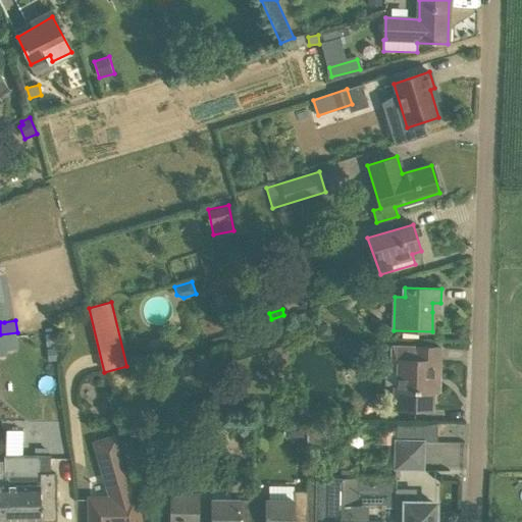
[(331,335),(331,329),(327,324),(320,324),(320,335),(331,335)]
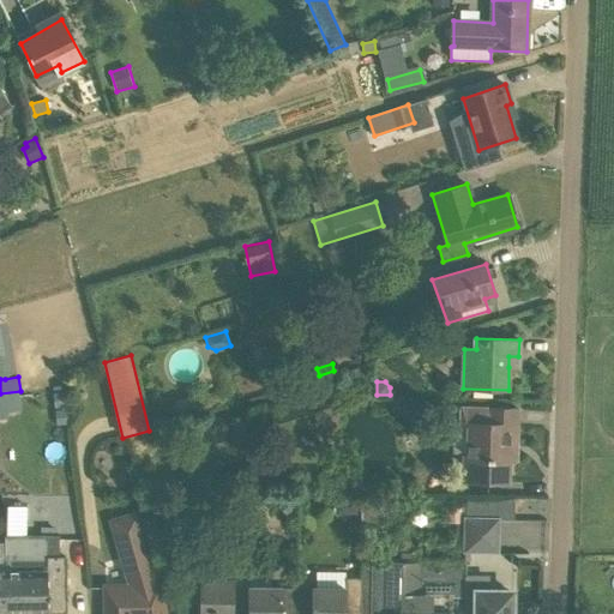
[(55,393),(55,407),(67,407),(66,393),(55,393)]
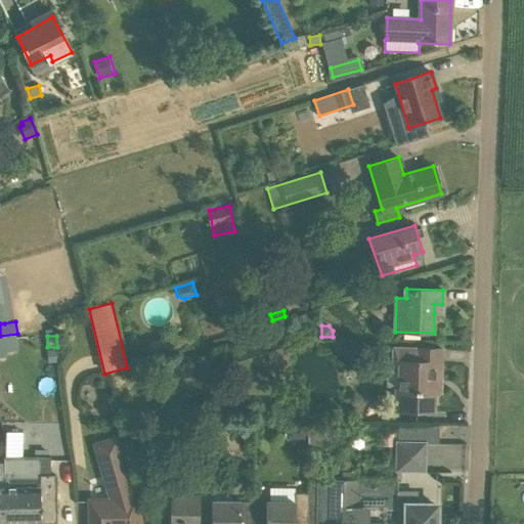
[(441,349),(396,349),(396,363),(403,363),(402,386),(401,411),(433,411),(434,380),(440,380),(441,349)]
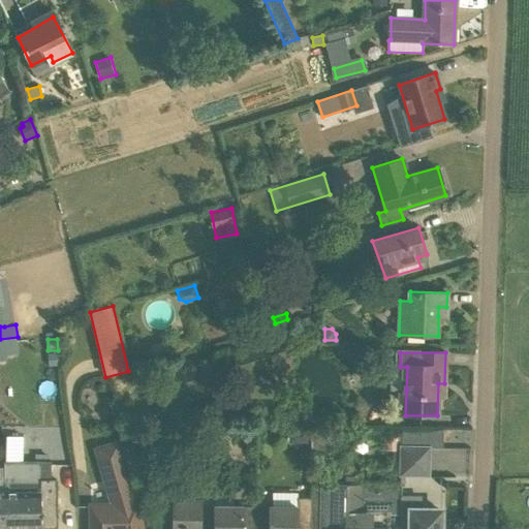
[(57,353),(48,354),(49,368),(59,367),(57,353)]
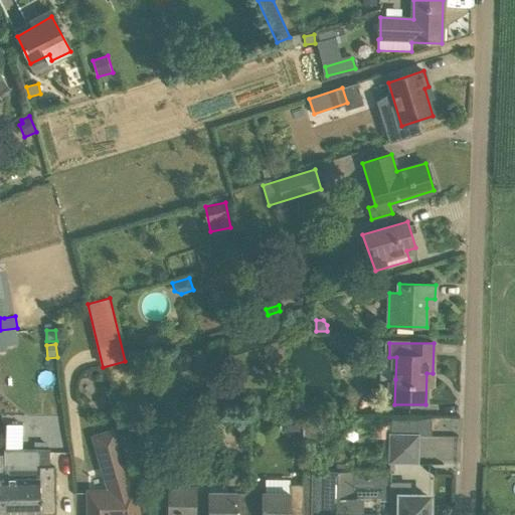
[(252,366),(255,380),(270,377),(267,364),(252,366)]
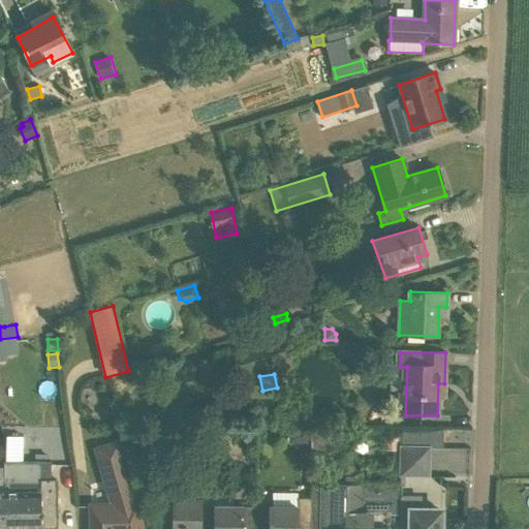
[(139,427),(129,436),(138,446),(149,437),(139,427)]
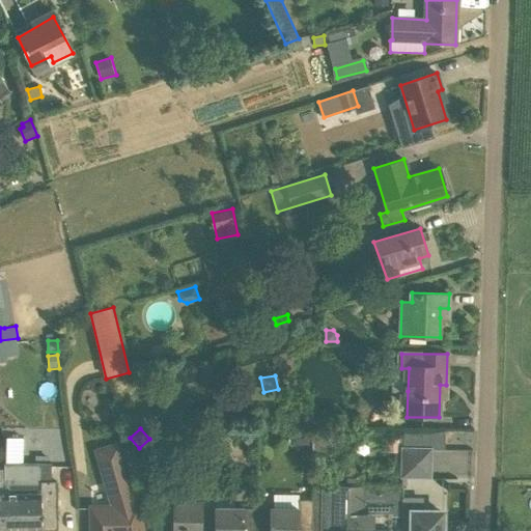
[(242,439),(248,445),(256,437),(250,430),(242,439)]
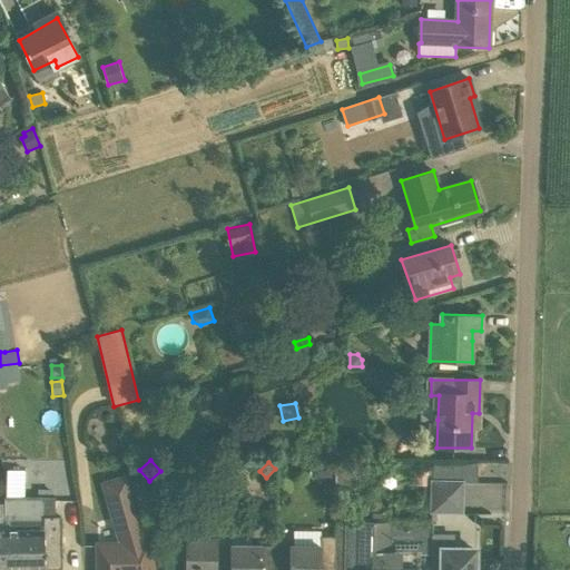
[(334,465),(313,464),(313,479),(334,479),(334,465)]
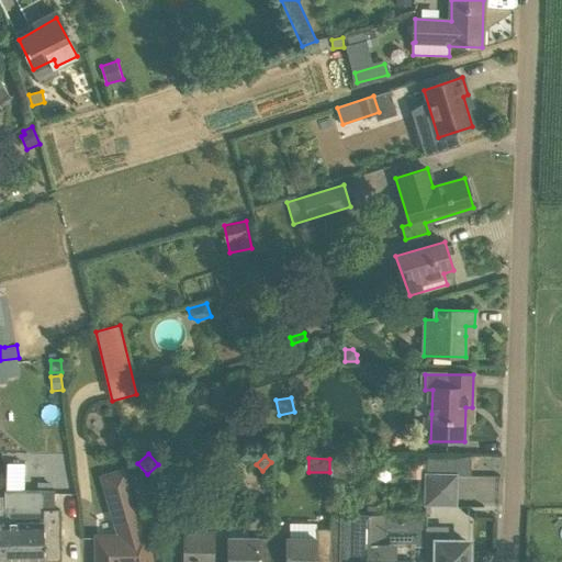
[(423,459),(409,459),(409,479),(423,479),(423,459)]
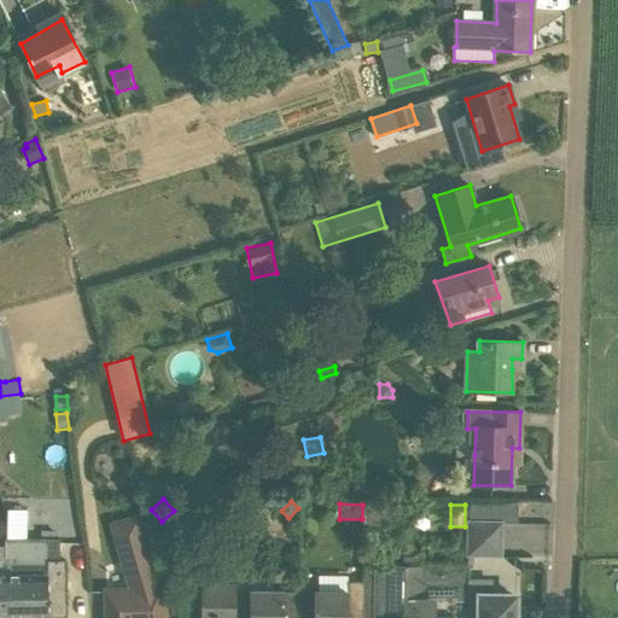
[(108,617),(104,617),(168,617),(159,589),(136,518),(114,525),(134,590),(106,592),(108,617)]
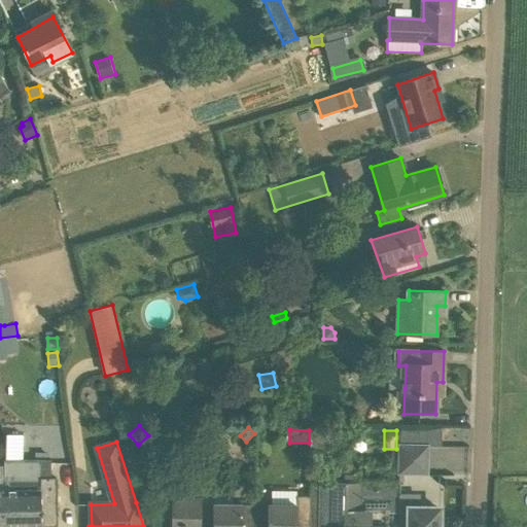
[(426,472),(427,446),(401,445),(401,472),(426,472)]
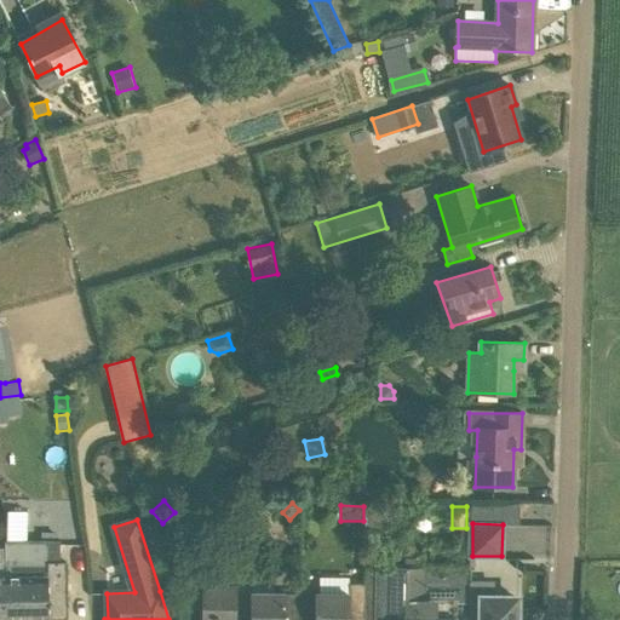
[(3,544),(3,547),(5,619),(67,618),(67,566),(59,567),(59,544),(3,544)]
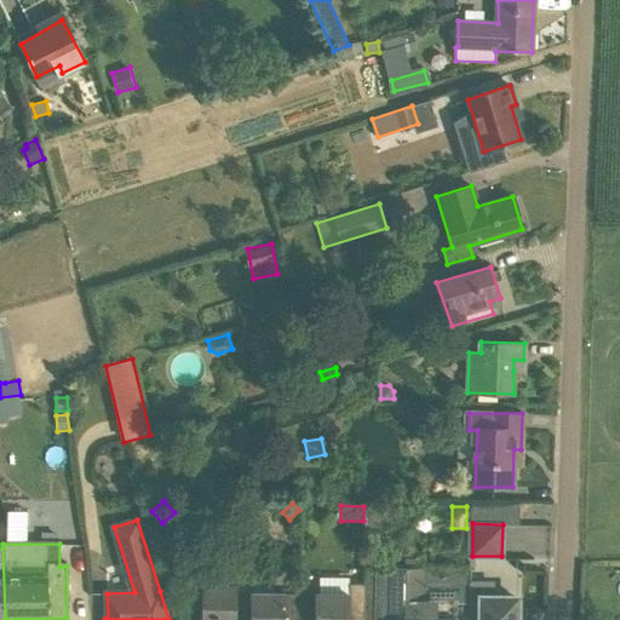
[(388,568),(374,569),(373,619),(457,619),(457,601),(423,601),(424,569),(397,569),(388,568)]
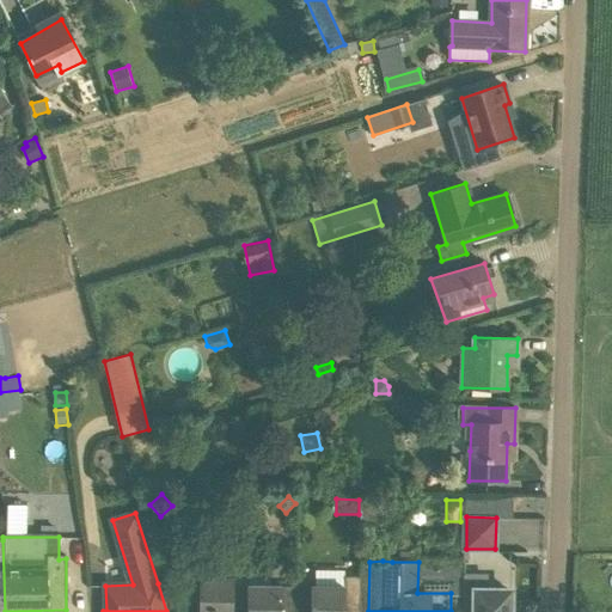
[(297,588),(295,611),(360,611),(361,576),(346,575),(346,588),(297,588)]
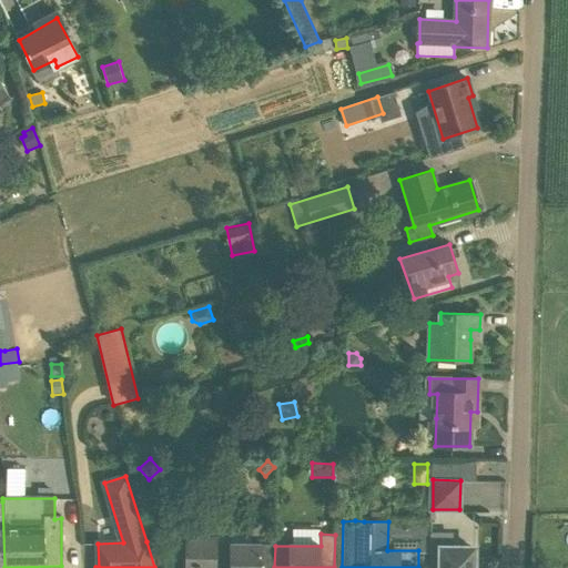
[(229,567),(229,547),(229,538),(185,538),(184,567),(229,567)]
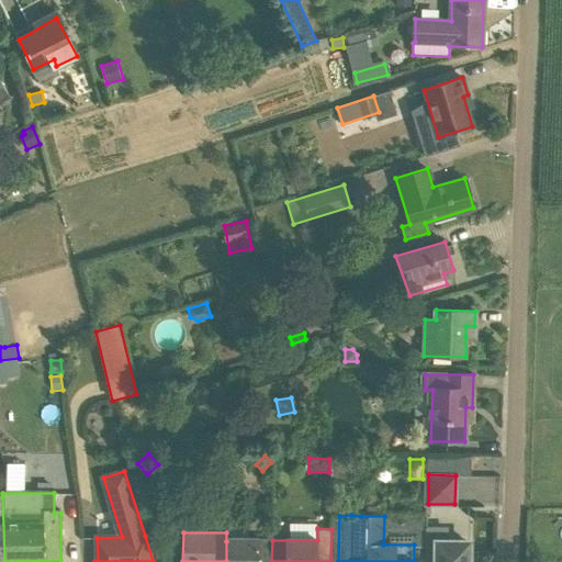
[(80,537),(80,559),(92,558),(92,537),(80,537)]
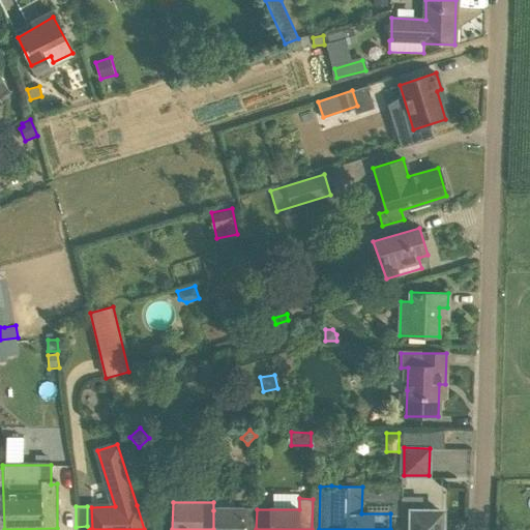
[(213,510),(213,529),(256,529),(257,509),(213,510)]
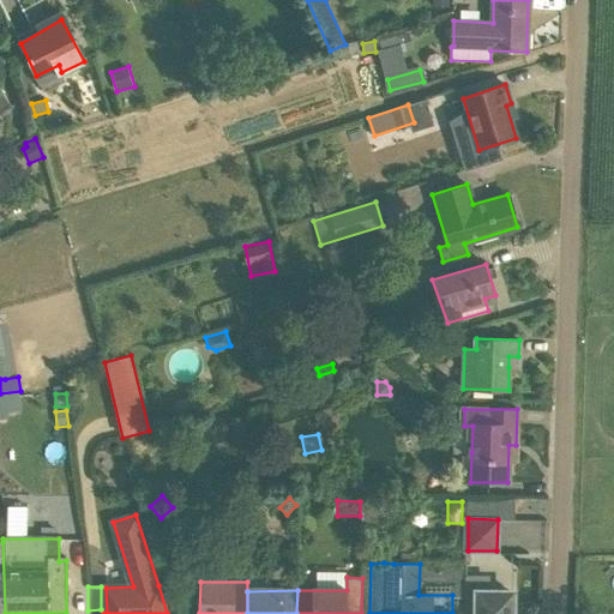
[(511,613),(512,591),(476,591),(476,613),(511,613)]
